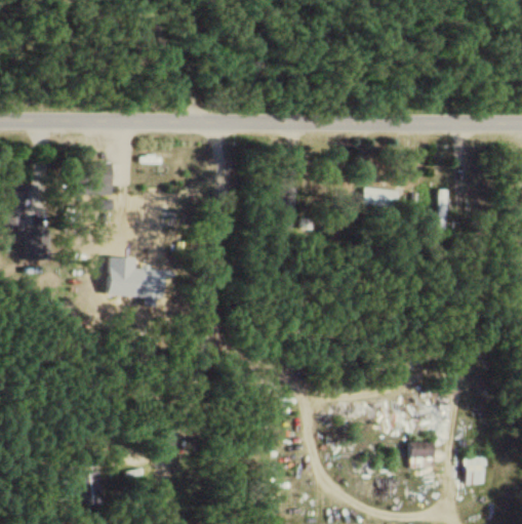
[(294,229),(295,185),(278,184),(277,229),(294,229)]
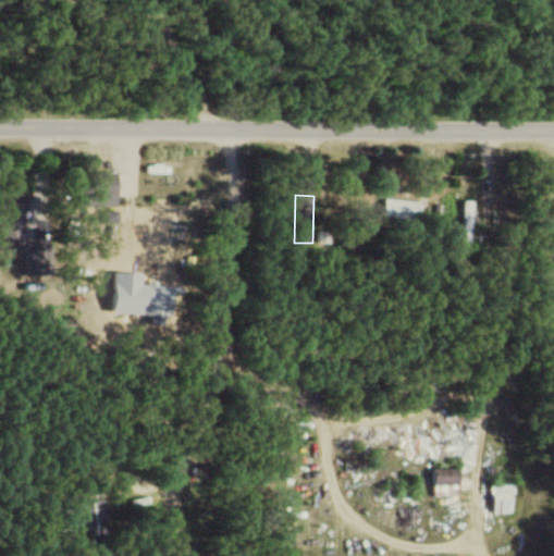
[(2,241),(27,241),(27,197),(2,197),(2,241)]
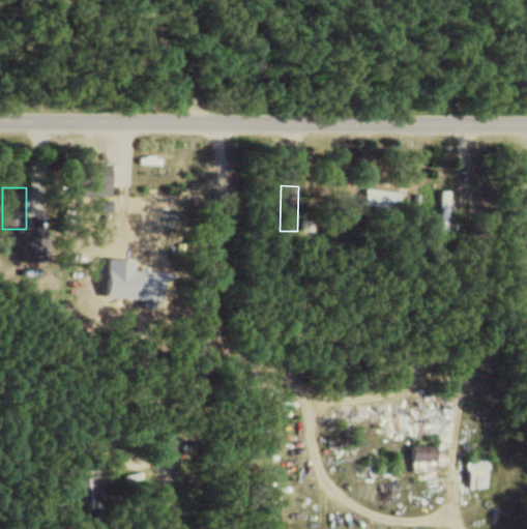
[(403,193),(367,188),(366,207),(401,210),(403,193)]
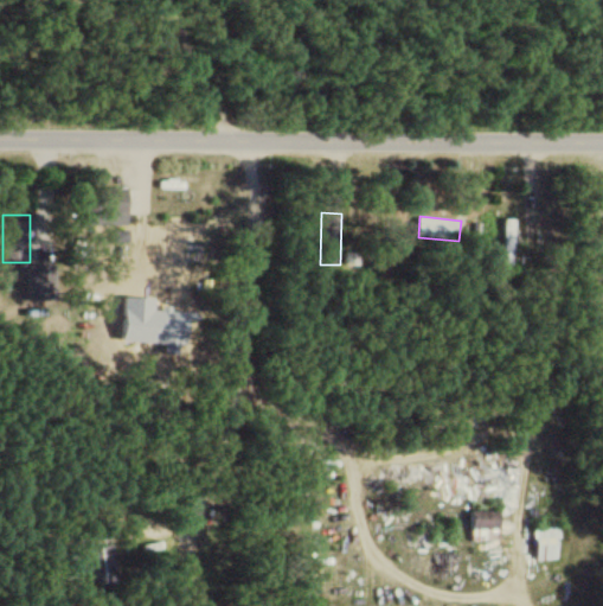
[(506,267),(517,267),(517,218),(506,218),(506,267)]
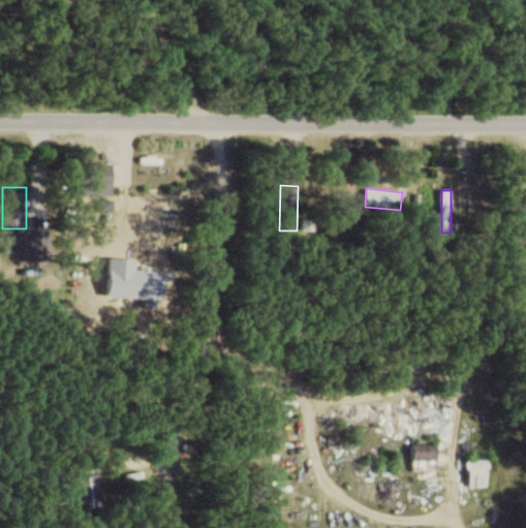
[(412,471),(437,471),(437,445),(412,445),(412,471)]
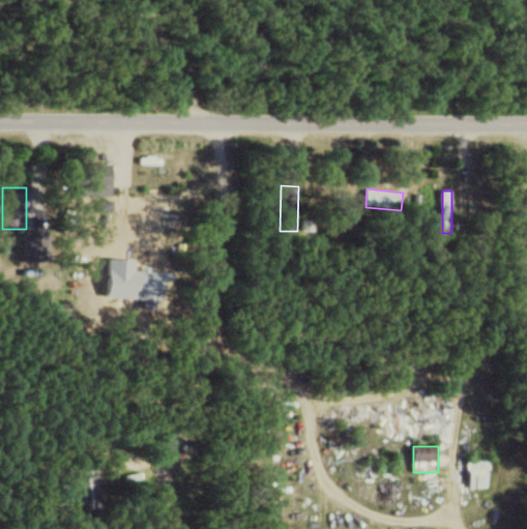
[(490,489),(490,460),(469,460),(469,489),(490,489)]
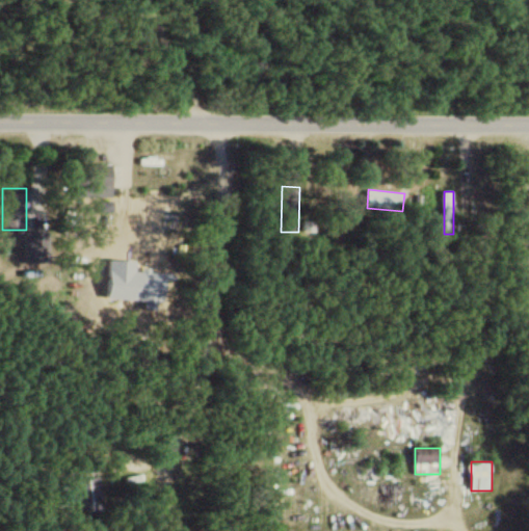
[(70,479),(70,509),(103,509),(103,479),(70,479)]
